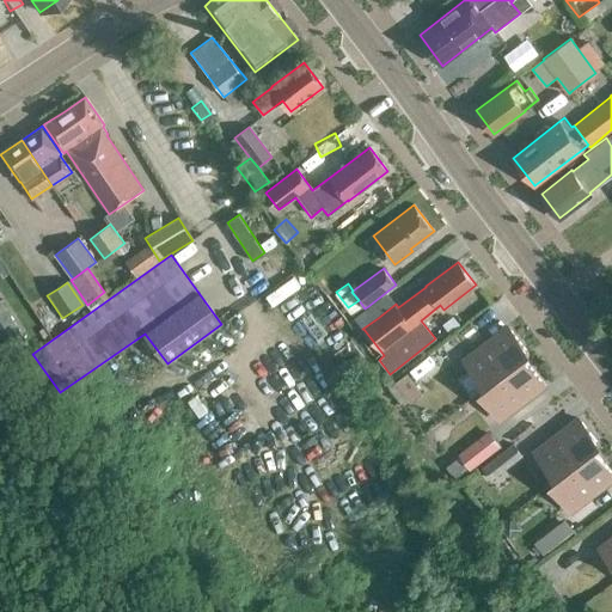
[(0,324),(10,318),(11,317),(0,301),(0,324)]
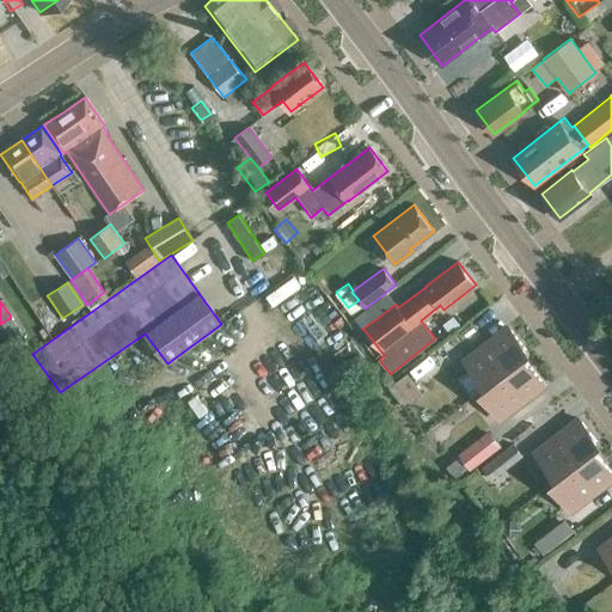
[(286,322),(277,329),(295,347),(304,340),(286,322)]
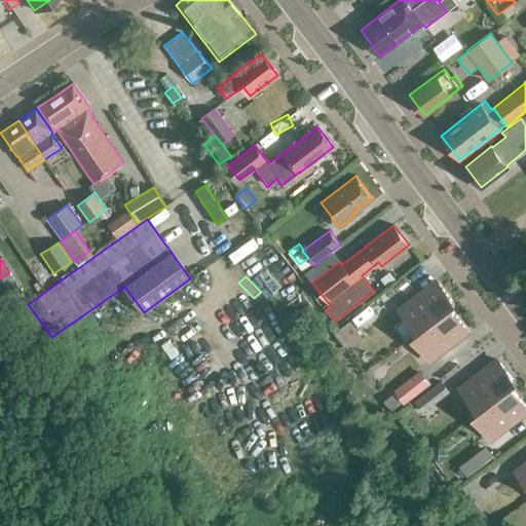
[(454,304),(444,291),(435,278),(395,309),(404,322),(414,335),(450,308),(454,304)]
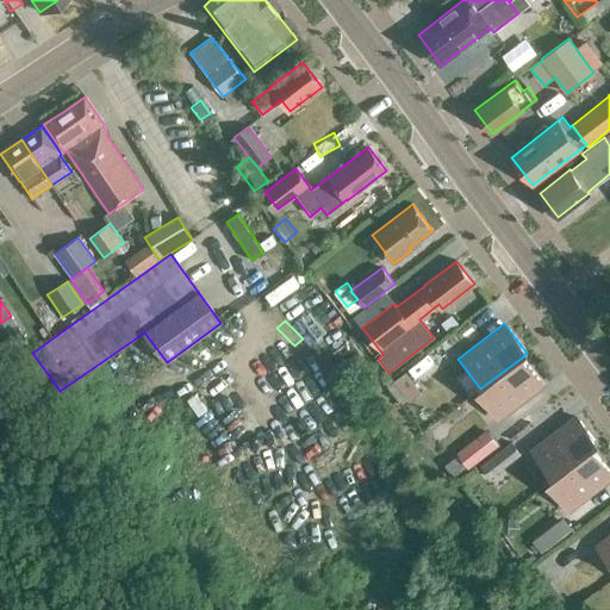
[(436,349),(414,367),(424,381),(447,363),(436,349)]
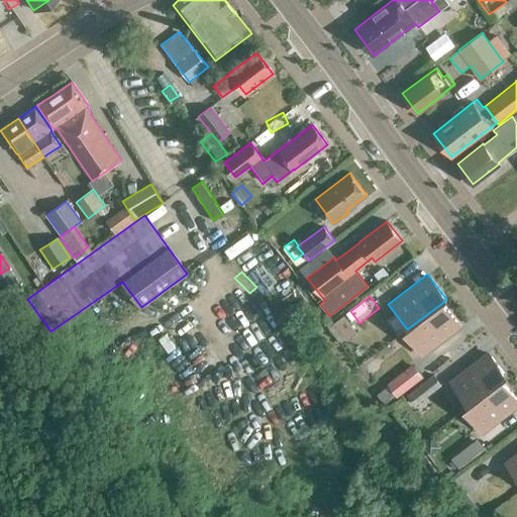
[(459,325),(442,303),(407,329),(405,330),(422,353),(459,325)]
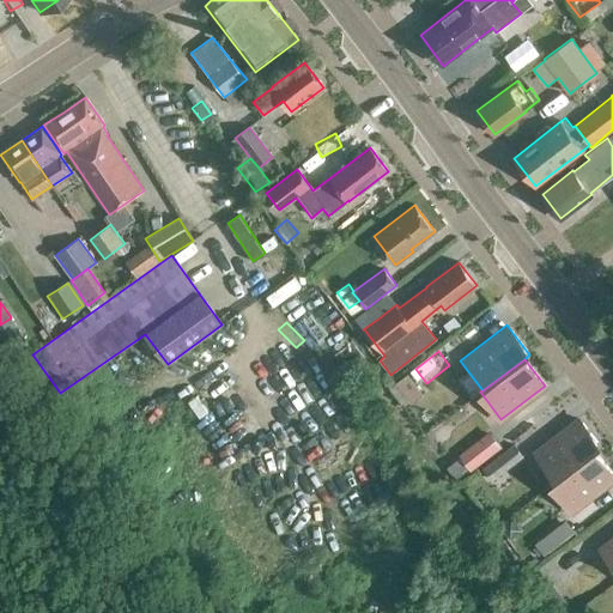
[(423,396),(407,375),(395,383),(411,405),(423,396)]
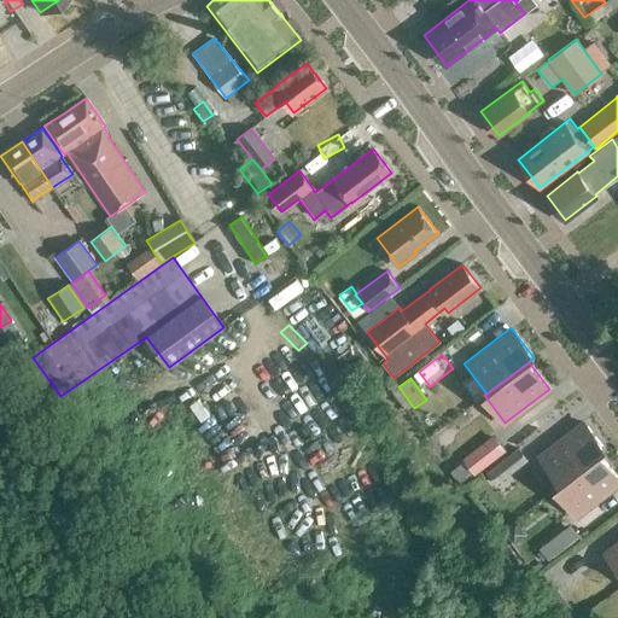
[(211,388),(199,391),(207,410),(217,407),(211,388)]
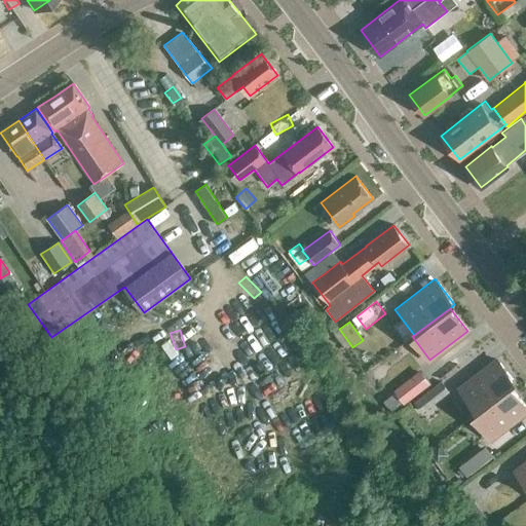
[(478,412),(511,387),(516,383),(497,360),(459,388),(478,412)]
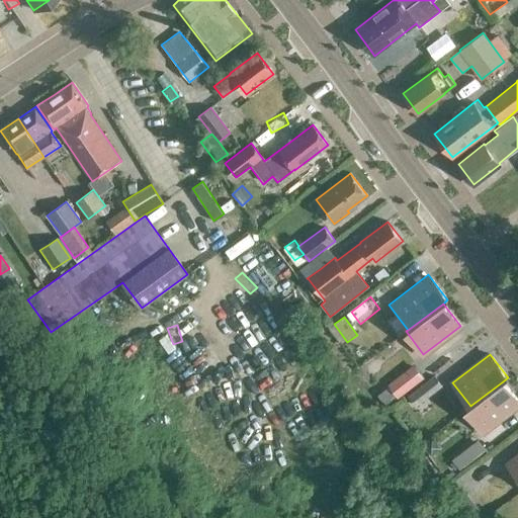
[(385,383),(386,385),(387,385),(396,397),(409,387),(399,374),(385,383)]
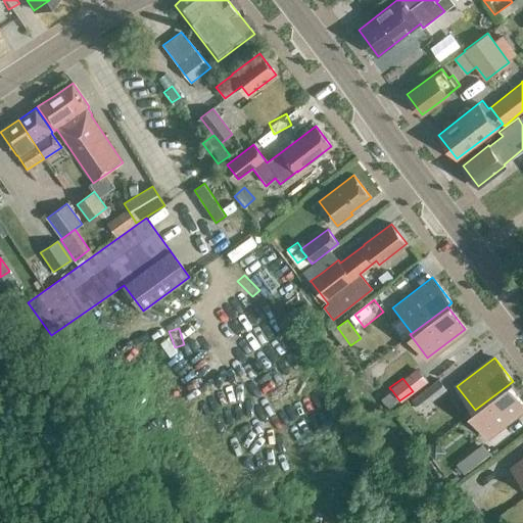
[(447,390),(438,379),(412,399),(421,411),(447,390)]
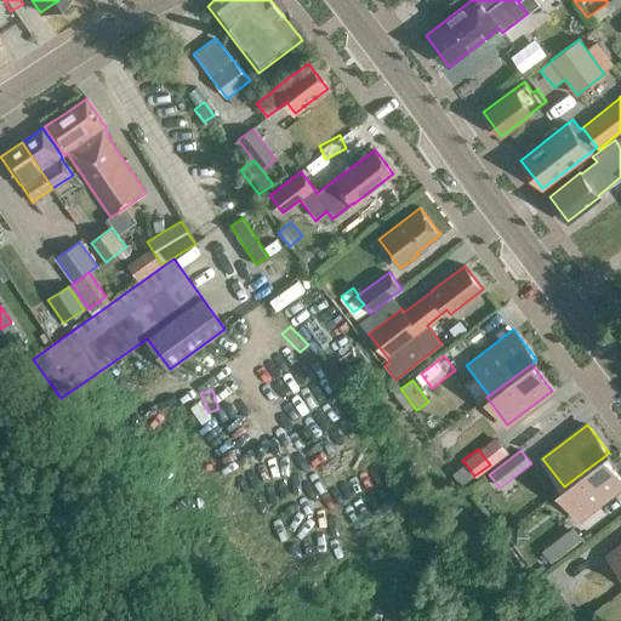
[(620,480),(603,457),(564,486),(558,490),(579,518),(620,485),(620,480)]
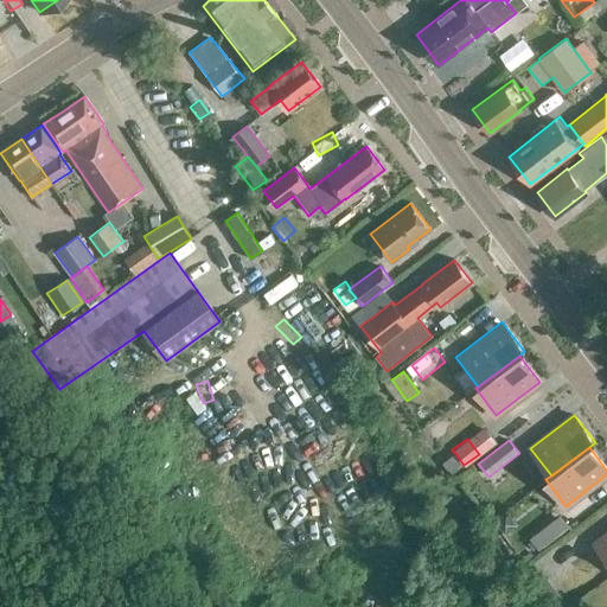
[(422,529),(439,518),(432,506),(415,517),(422,529)]
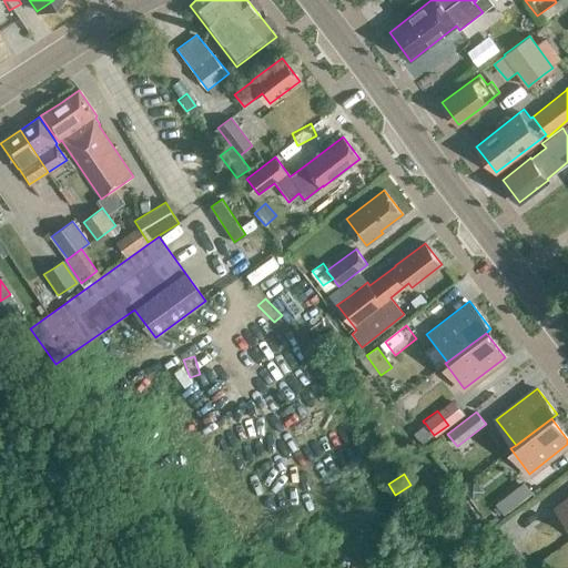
[(527,493),(535,511),(567,498),(560,479),(527,493)]
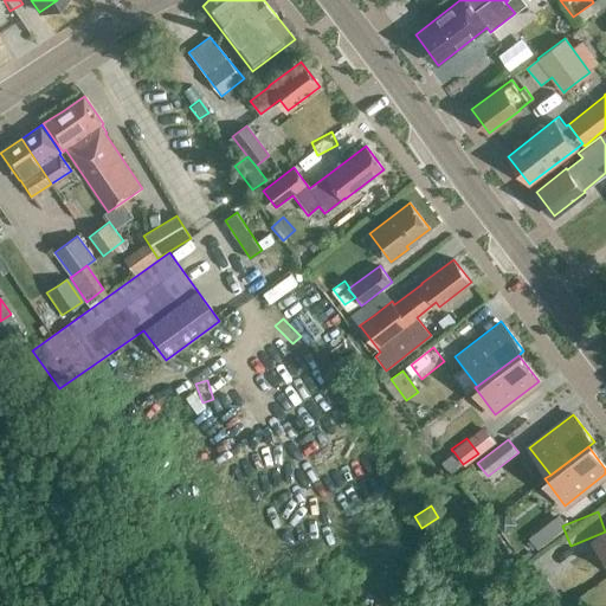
[(529,539),(537,550),(553,539),(545,527),(529,539)]
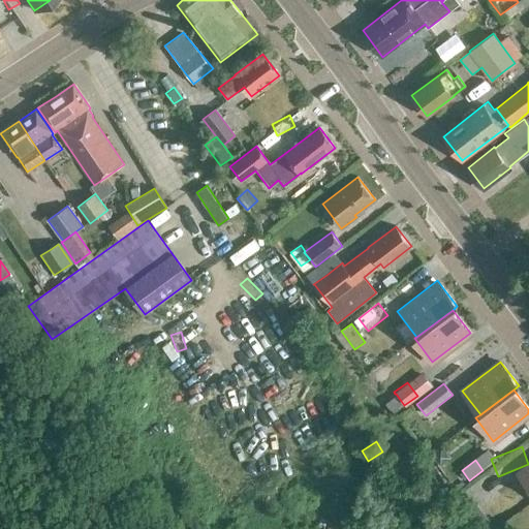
[(528,465),(519,474),(528,488),(528,465)]
